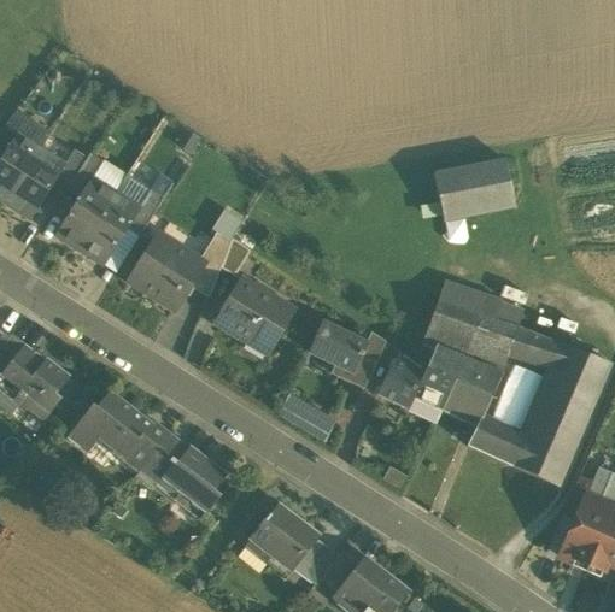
[(17,133),(41,148),(53,130),(17,109),(5,125),(17,133)]
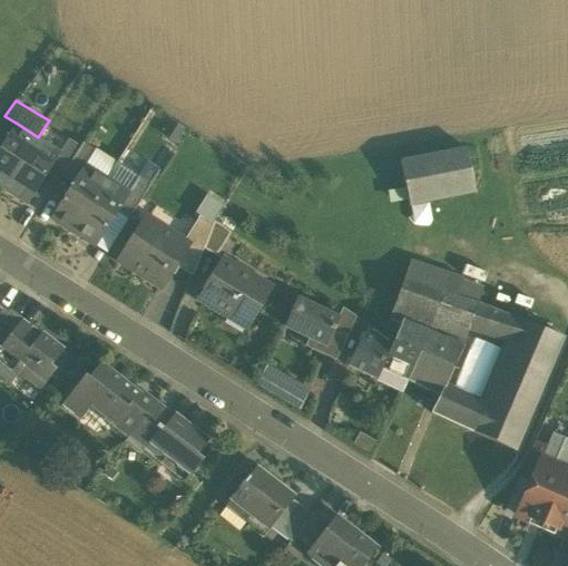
[(0,122),(0,147),(16,123),(5,116),(0,122)]
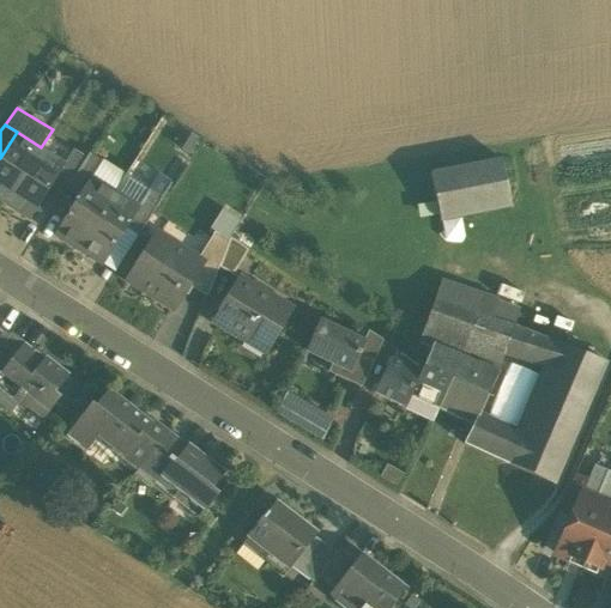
[(203,137),(186,126),(175,141),(192,152),(203,137)]
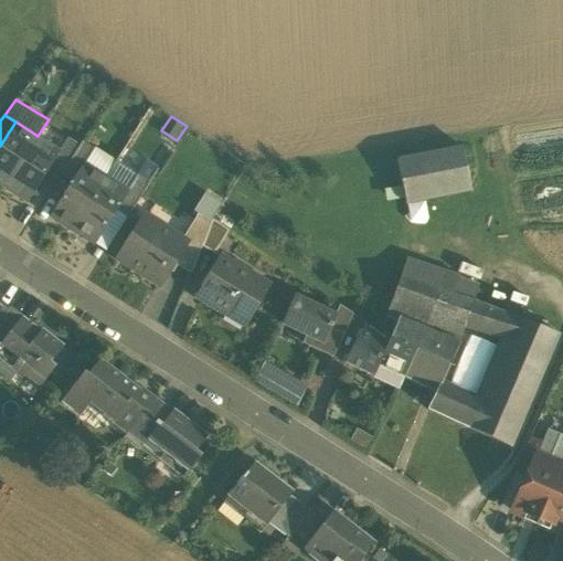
[(0,147),(0,180),(8,184),(38,136),(16,122),(0,146),(0,147)]
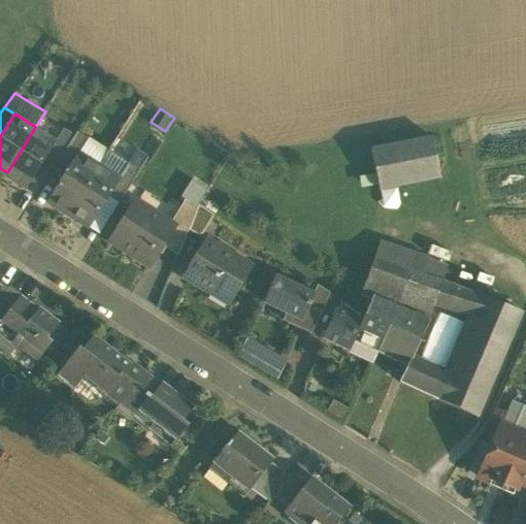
[(56,140),(35,127),(7,172),(28,186),(45,159),(57,140),(56,140)]
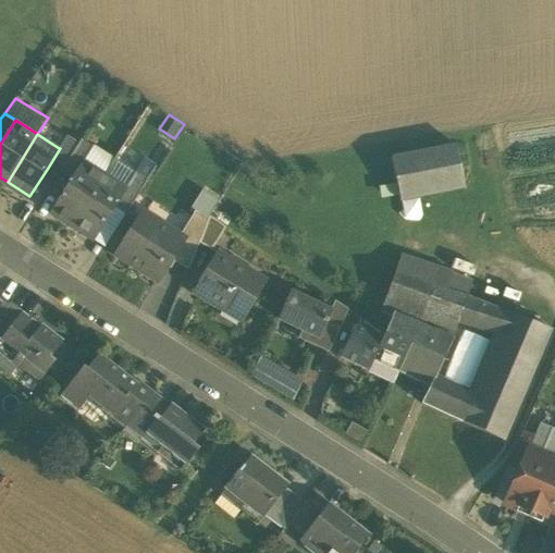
[(59,174),(61,170),(79,140),(68,134),(59,148),(60,148),(48,168),(59,174)]
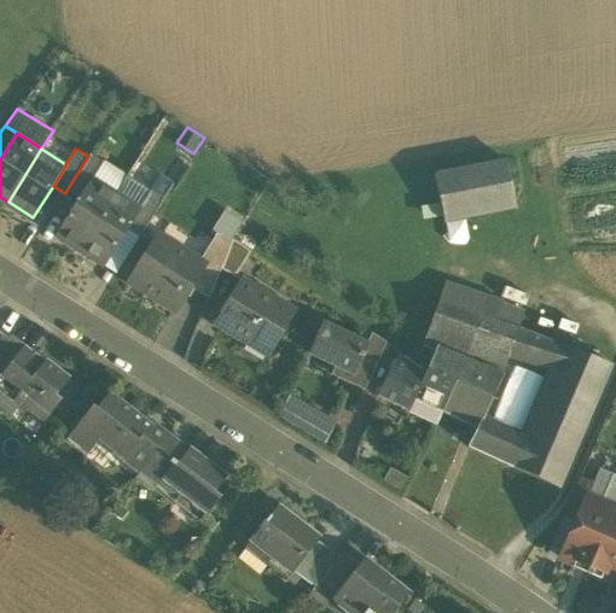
[(92,151),(88,156),(68,188),(80,197),(93,176),(94,176),(105,159),(92,151)]
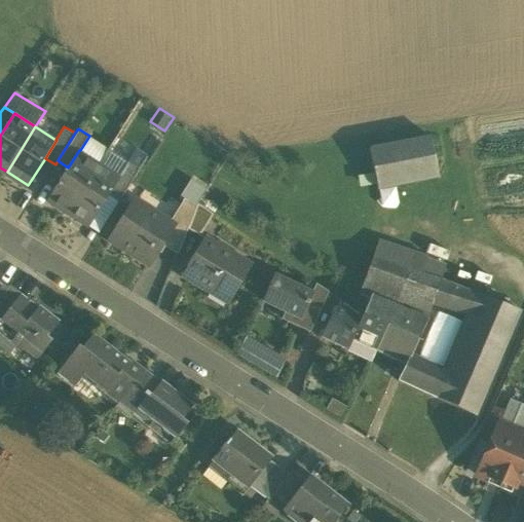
[(378,181),(379,187),(440,175),(432,134),(371,146),(376,170),(378,181)]
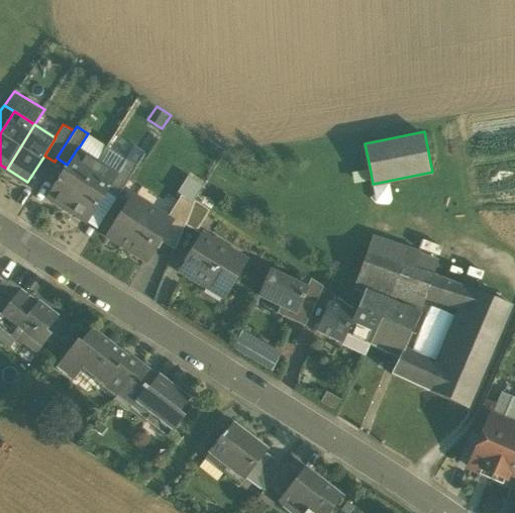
[(98,161),(108,144),(89,132),(88,133),(79,147),(98,161)]
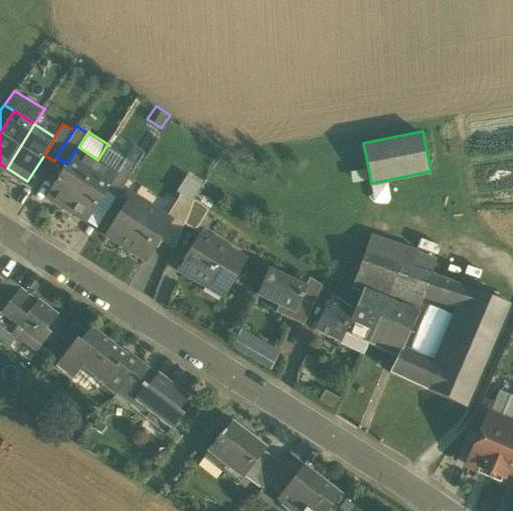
[(126,158),(137,165),(147,150),(135,143),(127,156),(126,158)]
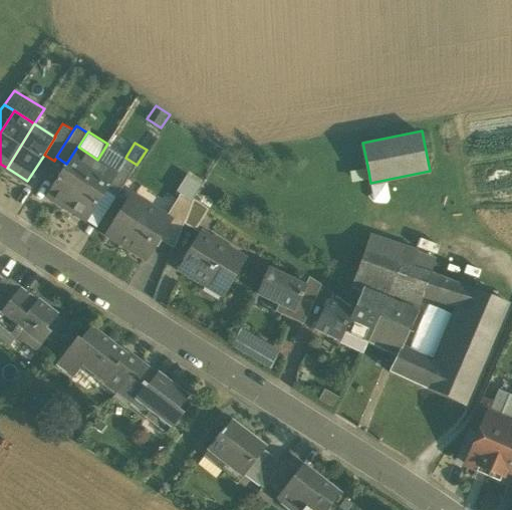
[(125,158),(126,156),(107,144),(97,160),(116,172),(125,158)]
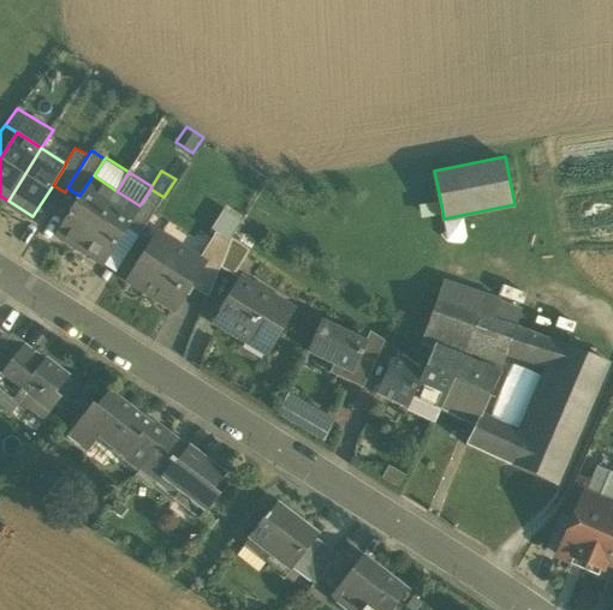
[(57,232),(81,247),(117,191),(94,175),(93,175),(79,196),(57,232)]
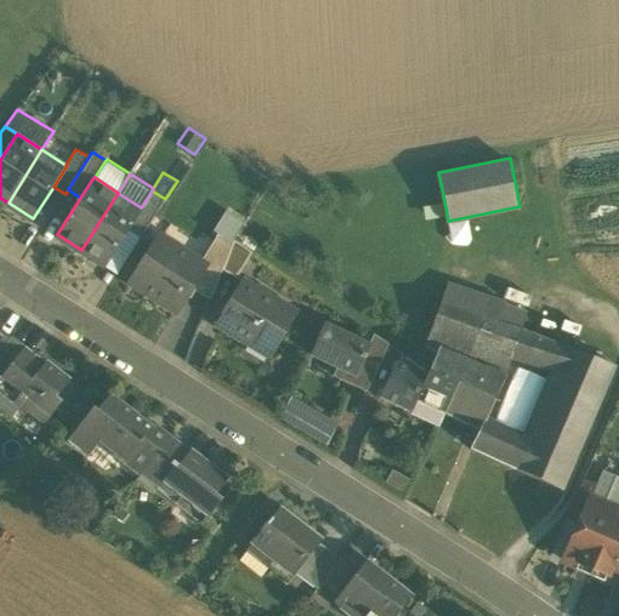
[(130,228),(142,235),(165,199),(152,190),(141,207),(143,207),(130,228)]
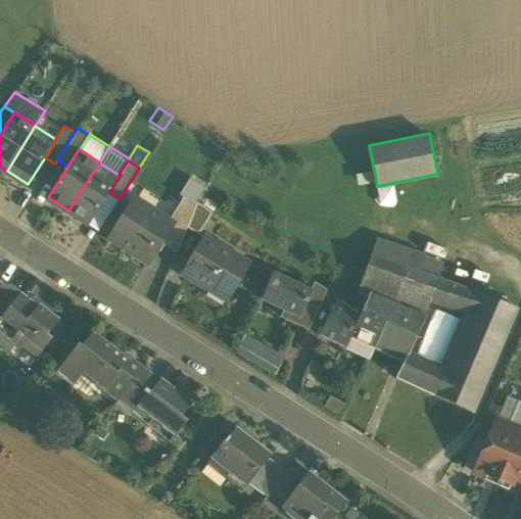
[(119,175),(99,162),(68,210),(90,224),(109,192),(121,175),(119,175)]
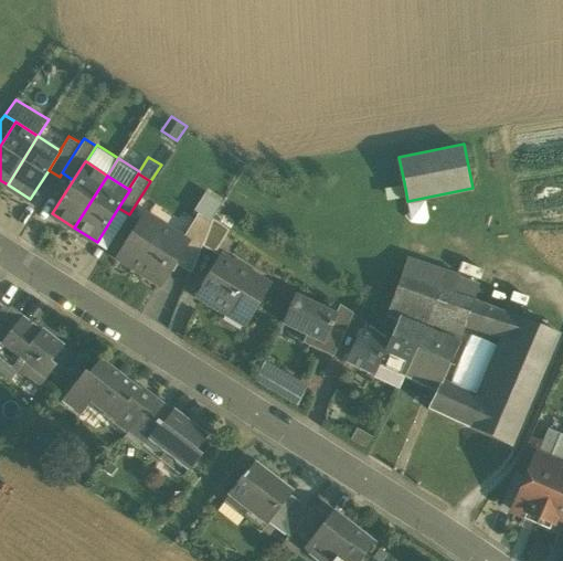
[(406,194),(404,182),(385,186),(389,199),(406,194)]
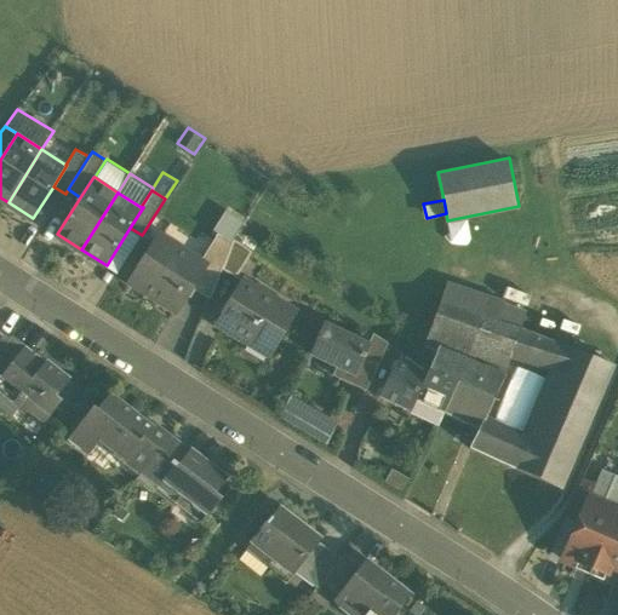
[(213,229),(218,233),(233,241),(235,237),(245,220),(227,210),(213,229)]
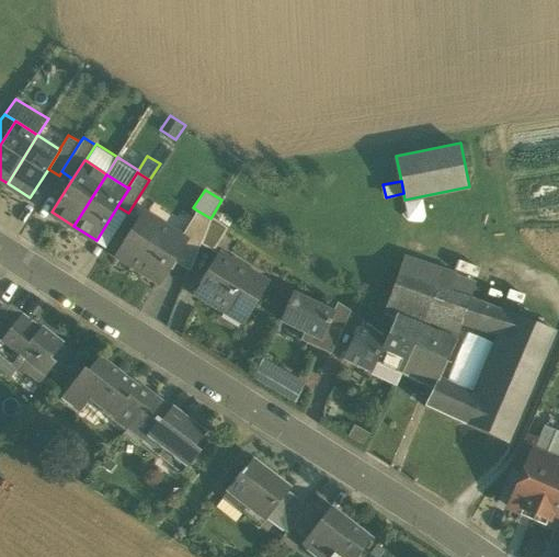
[(117,206),(97,240),(107,247),(128,213),(117,206)]
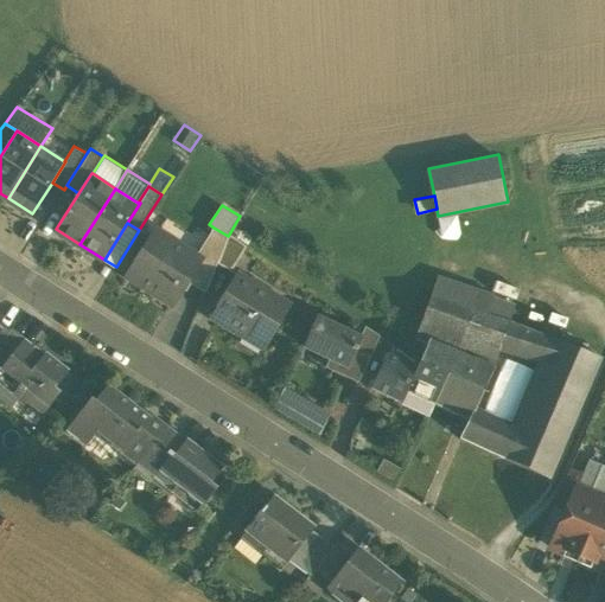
[(191,275),(209,287),(218,262),(228,236),(214,228),(197,254),(202,257),(191,275)]
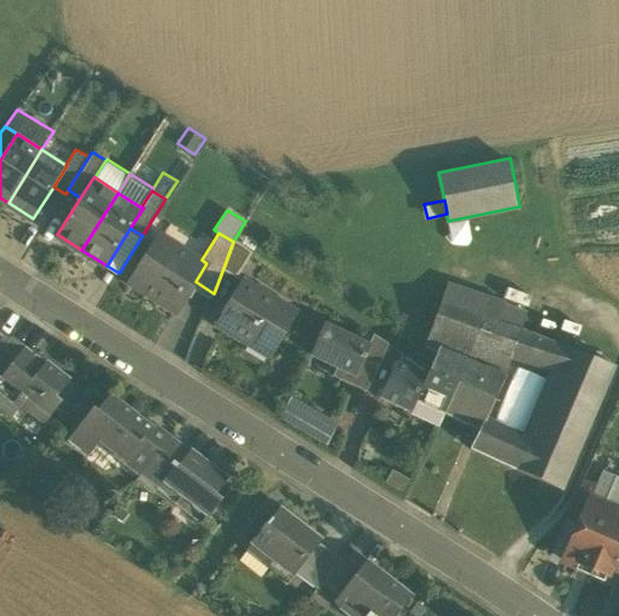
[(223,268),(238,277),(254,250),(236,238),(233,241),(223,268)]
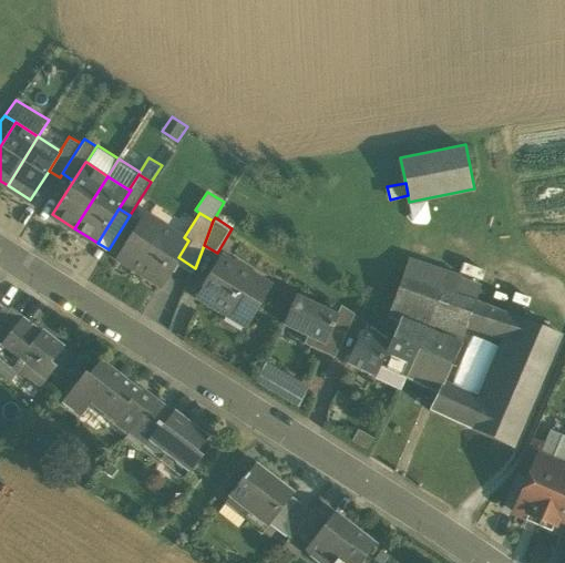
[(120,256),(162,284),(178,257),(188,241),(184,237),(173,229),(170,235),(144,218),(120,256)]
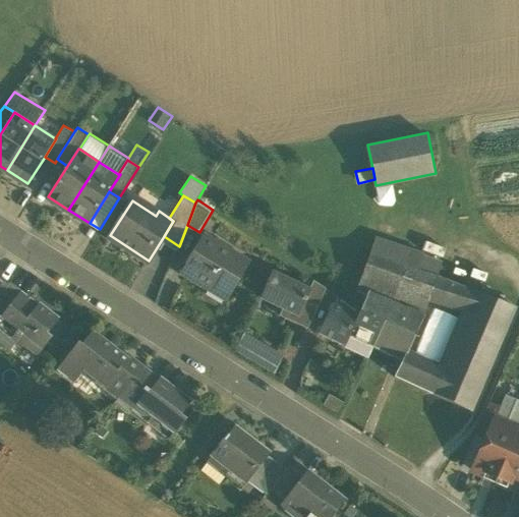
[(226,296),(228,297),(243,271),(237,268),(244,256),(205,233),(196,245),(199,247),(184,272),(209,286),(211,283),(228,293),(226,296)]
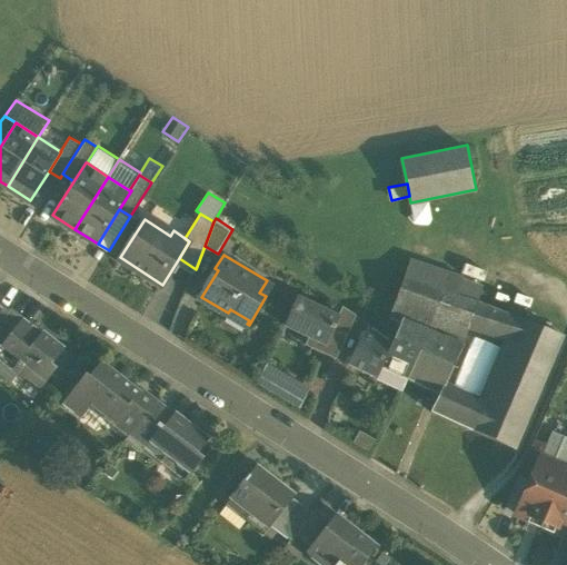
[(446,334),(465,343),(470,323),(478,300),(457,293),(463,277),(410,259),(390,315),(403,319),(403,318),(445,335),(446,334)]
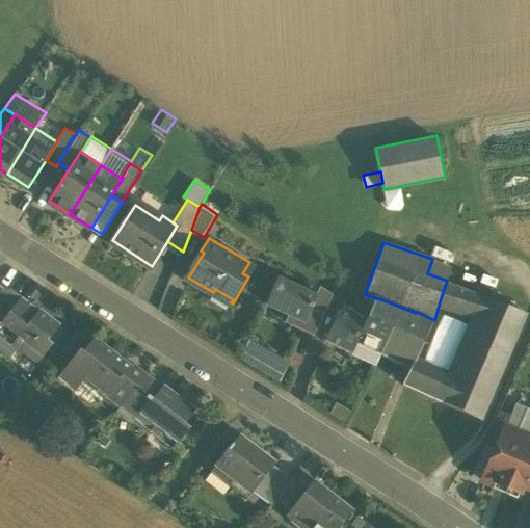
[(186,275),(188,278),(204,253),(201,251),(186,275)]
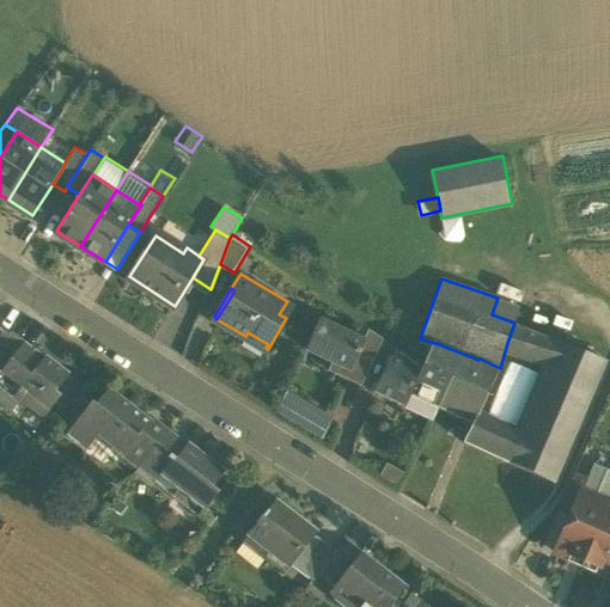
[(520,305),(498,298),(492,314),(514,323),(520,305)]
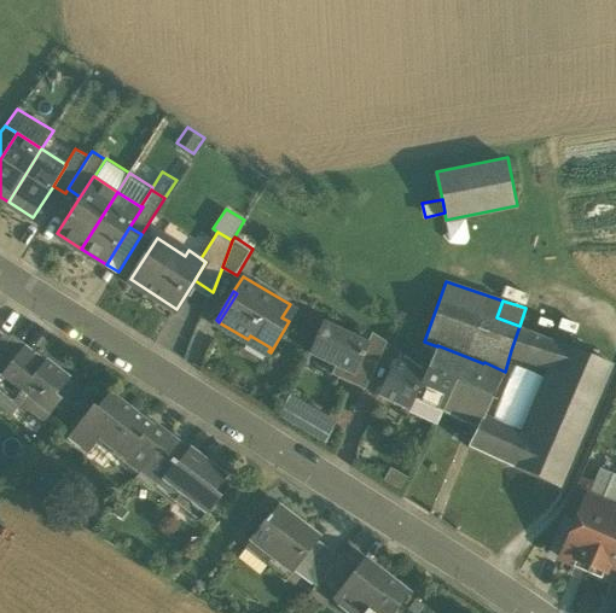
[(297,309),(290,304),(282,317),(289,321),(297,309)]
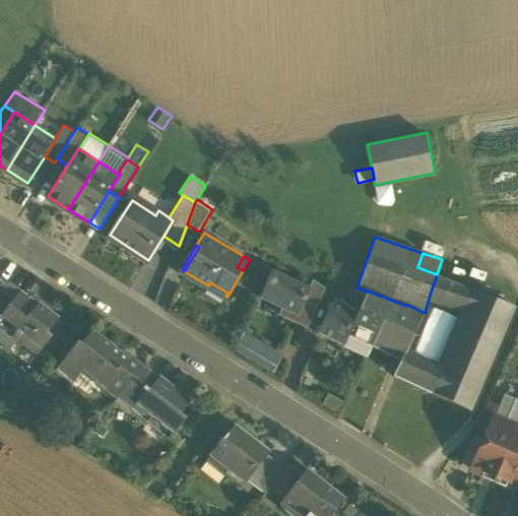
[(288,307),(301,313),(312,287),(310,286),(272,269),(261,294),(288,307)]
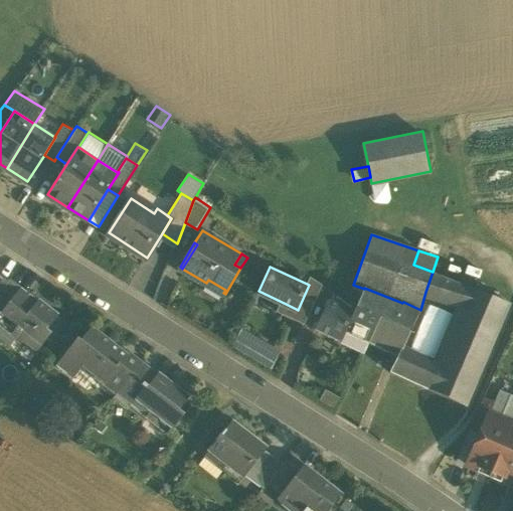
[(0,291),(7,282),(10,278),(0,272),(0,291)]
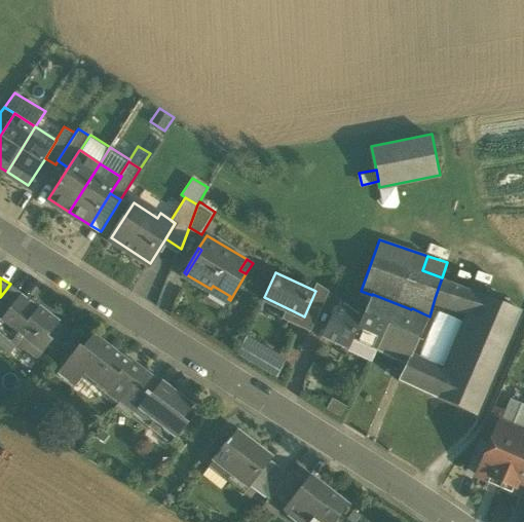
[(448,303),(455,283),(442,277),(435,298),(448,303)]
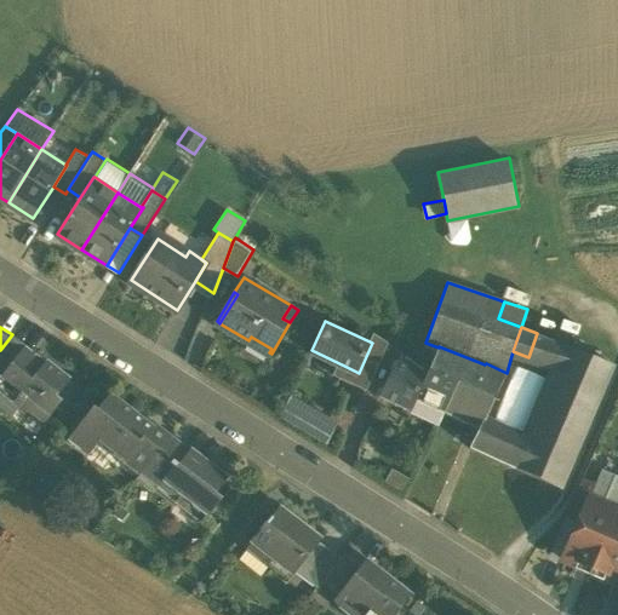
[(558,328),(553,339),(574,348),(578,337),(558,328)]
